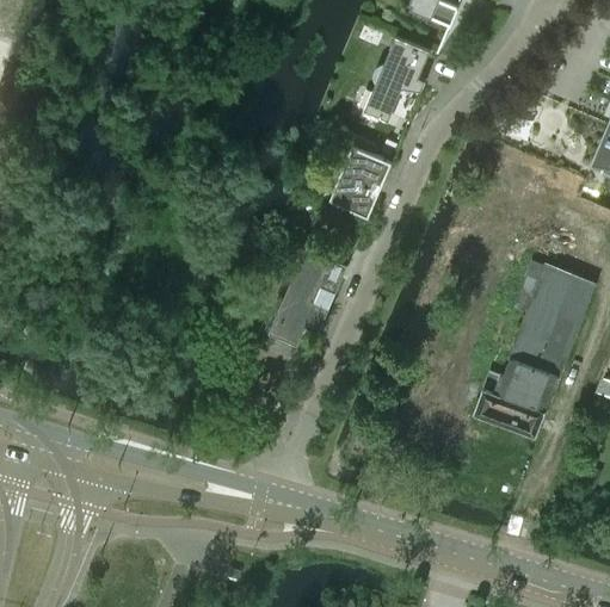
[(411,0),(408,5),(412,7),(411,11),(450,28),(450,26),(449,26),(456,8),(442,2),(442,0),(411,0)]
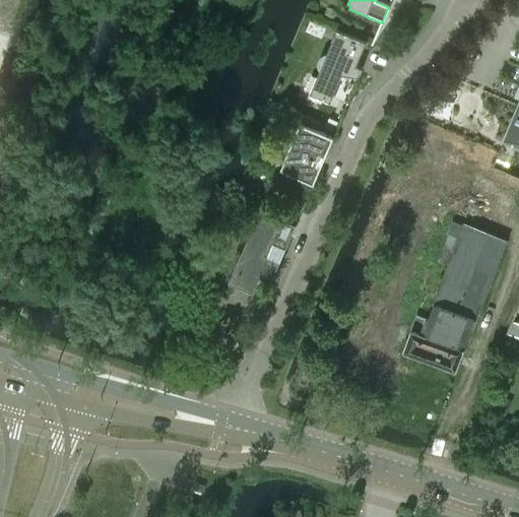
[(363,70),(355,67),(366,45),(336,31),(326,55),(323,56),(321,57),(319,60),(317,63),(317,66),(318,69),(319,72),(310,94),(330,104),(342,75),(343,76),(343,77),(345,78),(346,78),(347,79),(348,79),(349,78),(350,78),(351,77),(359,78),(363,70)]
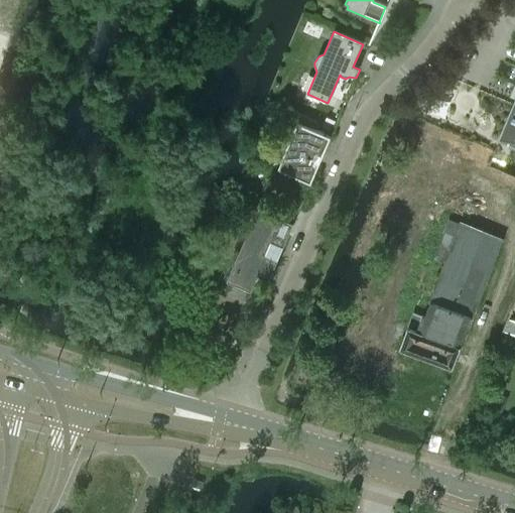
[(514,101),(499,138),(514,145),(514,101)]
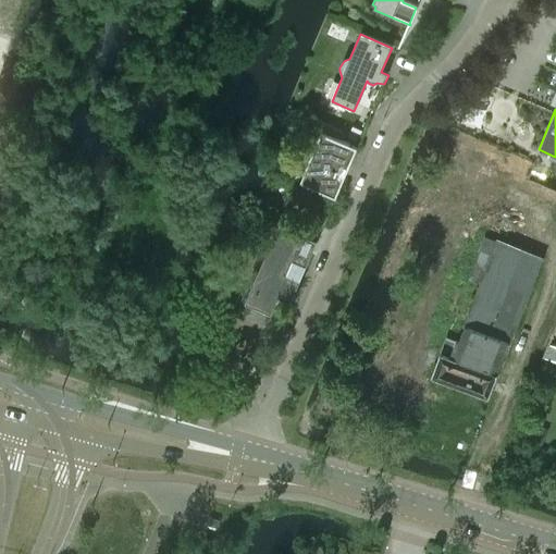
[(299,184),(335,199),(357,149),(321,134),(299,184)]
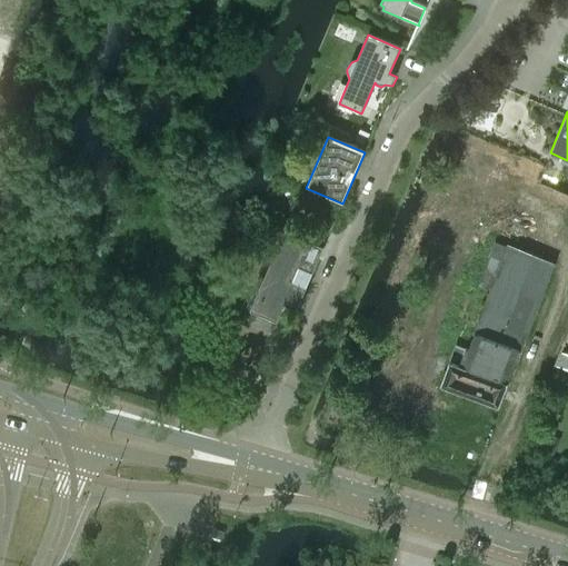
[(279,245),(250,311),(277,323),(286,301),(298,307),(324,248),(285,231),(279,245)]
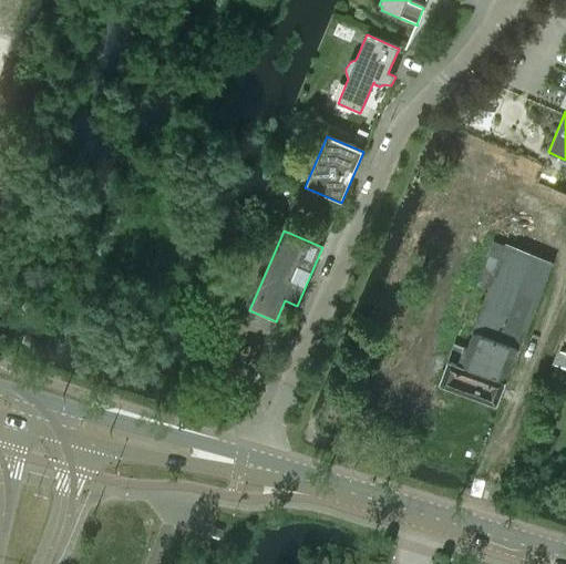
[(496,406),(549,265),(505,248),(491,242),(475,285),(489,291),(466,350),(453,346),(449,362),(440,385),(496,406)]
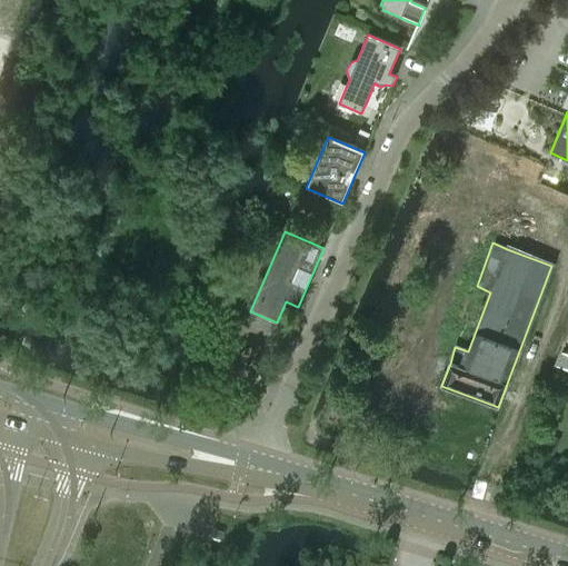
[(544,438),(538,453),(550,456),(555,442),(544,438)]
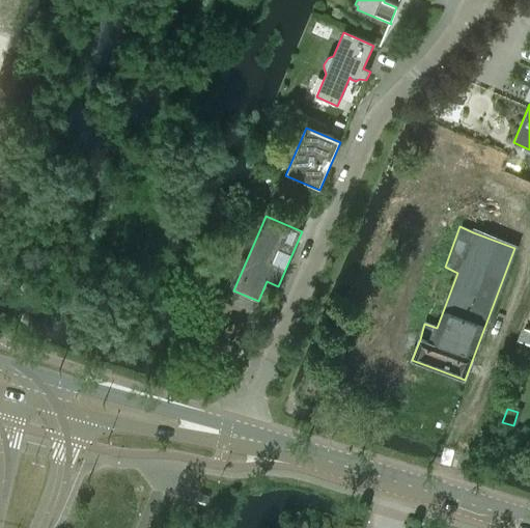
[(199,496),(197,502),(204,505),(206,498),(199,496)]
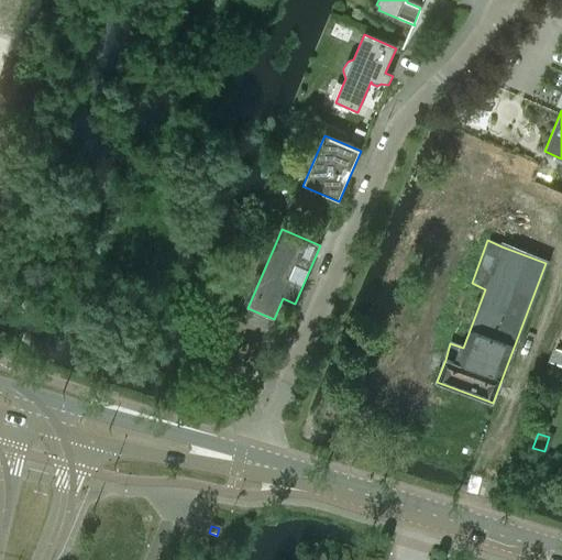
All buildings are outlined.
